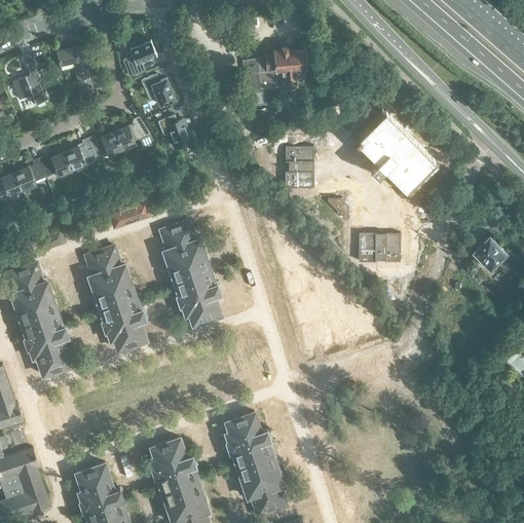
[(135,58),(125,62),(132,78),(147,72),(143,63),(158,57),(158,58),(159,57),(152,41),(152,42),(147,45),(146,42),(137,45),(138,48),(133,50),(133,49),(132,50),(135,58)]
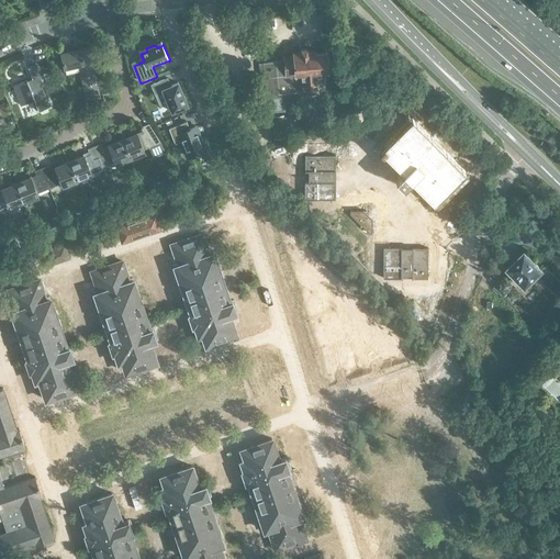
[(93,49),(63,57),(66,71),(81,68),(89,103),(102,100),(93,66),(97,65),(93,49)]
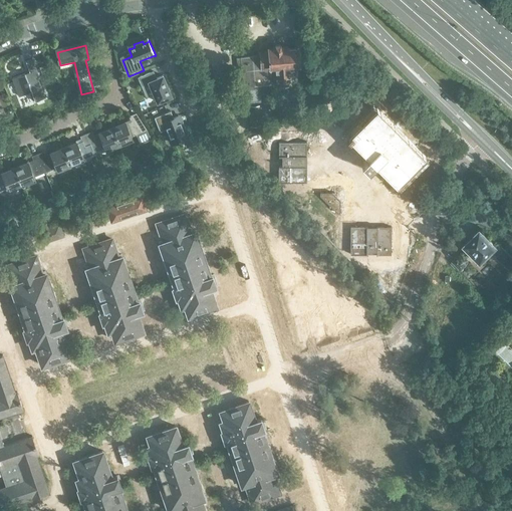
[(263,58),(255,59),(255,58),(242,60),(246,105),(263,104),(262,97),(274,96),(273,87),(293,85),(293,84),(300,83),(299,74),(300,74),(300,68),(301,68),(300,51),(290,52),(290,50),(285,50),(282,47),(278,47),(275,51),(271,51),(272,53),(263,54),(263,58)]
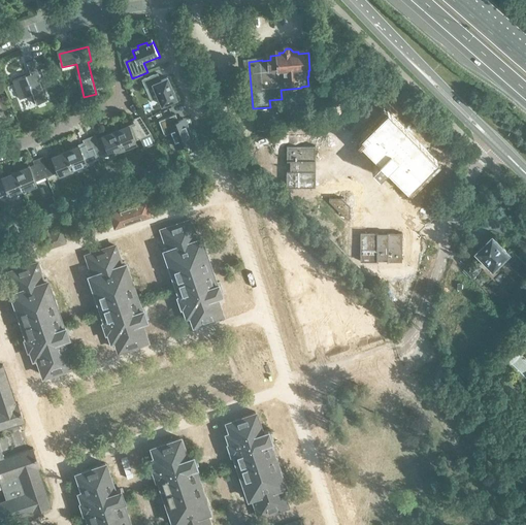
[(35,62),(28,64),(32,76),(14,83),(22,102),(34,97),(38,107),(48,103),(40,81),(42,81),(35,62)]
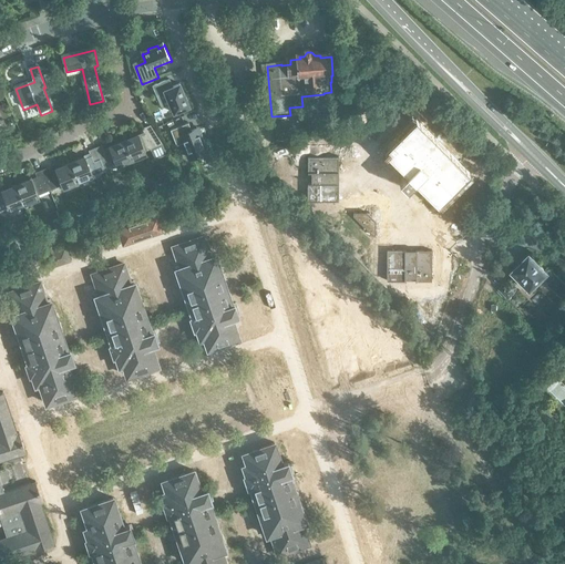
[(167,83),(154,89),(158,99),(167,95),(172,106),(175,114),(175,115),(176,115),(191,110),(192,109),(191,108),(187,100),(185,95),(182,88),(182,86),(171,91),(167,83)]
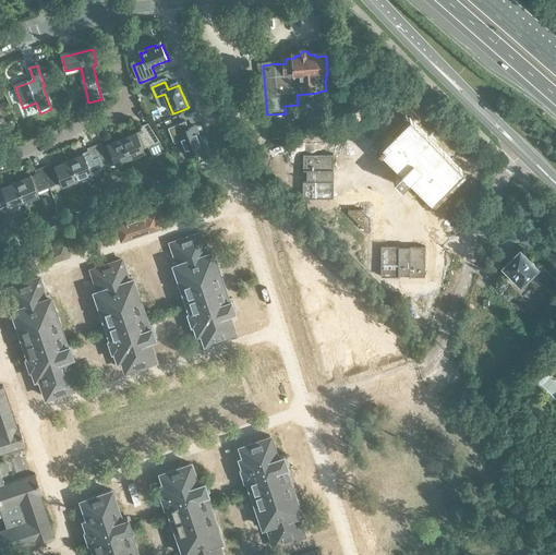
[(411,120),(382,152),(403,175),(396,181),(412,196),(418,190),(434,205),(466,172),(411,120)]
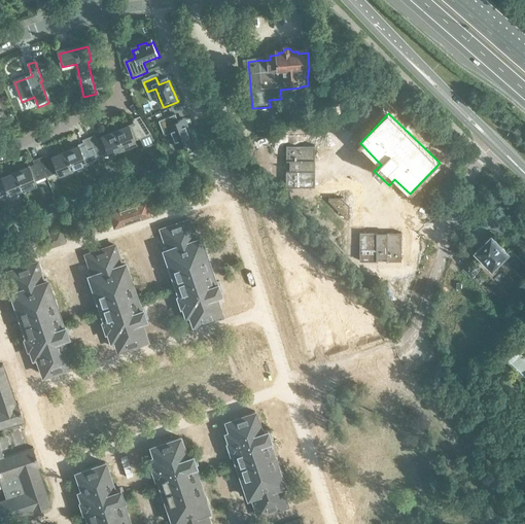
[(177,116),(160,123),(166,137),(172,135),(177,149),(184,146),(184,147),(186,146),(186,145),(194,143),(190,134),(191,134),(189,127),(187,127),(185,121),(180,124),(177,116)]
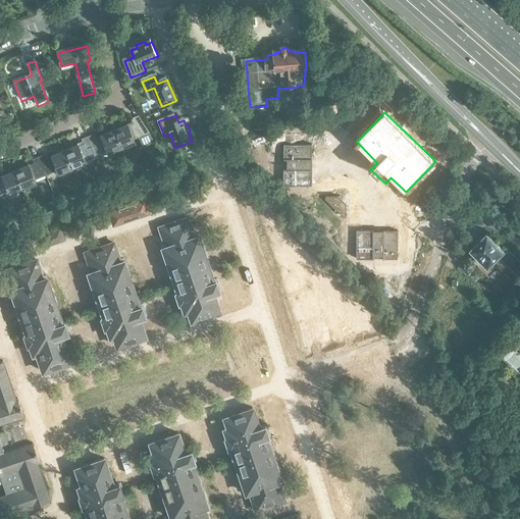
[(130,126),(116,132),(123,150),(137,144),(136,142),(152,135),(140,117),(133,120),(136,125),(131,127),(130,126)]
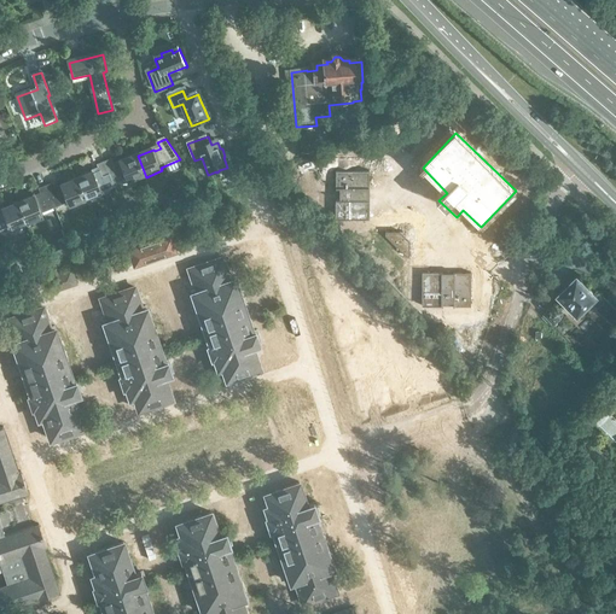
[(146,177),(138,156),(122,162),(122,164),(116,167),(114,161),(106,163),(116,186),(122,183),(123,186),(146,177)]
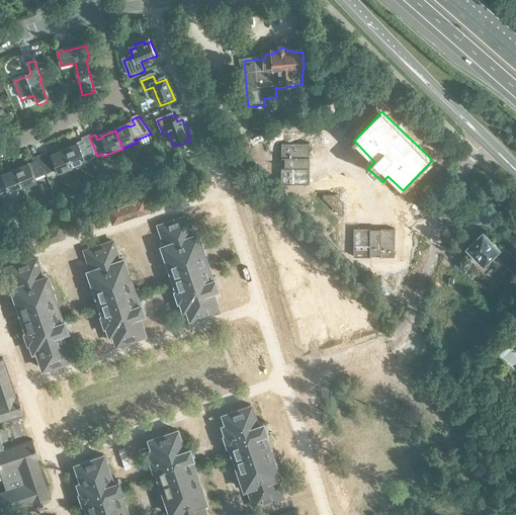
[(79,146),(66,151),(73,169),(86,164),(85,161),(97,156),(89,137),(83,140),(85,145),(80,147),(79,146)]
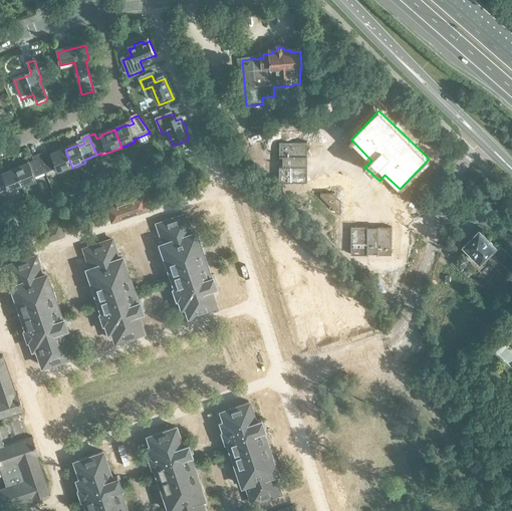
[(72,168),(65,150),(52,156),(52,158),(47,160),(45,154),(39,157),(47,176),(58,171),(59,174),(72,168)]
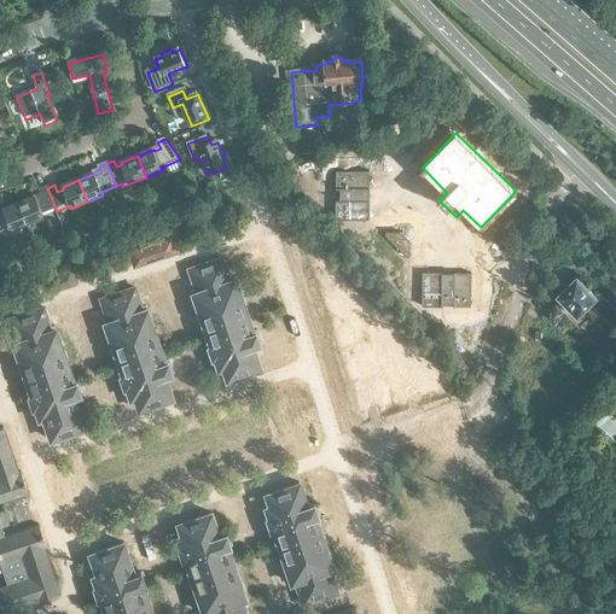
[(35,198),(19,205),(29,226),(44,220),(42,216),(57,211),(47,188),(40,191),(42,198),(36,200),(35,198)]
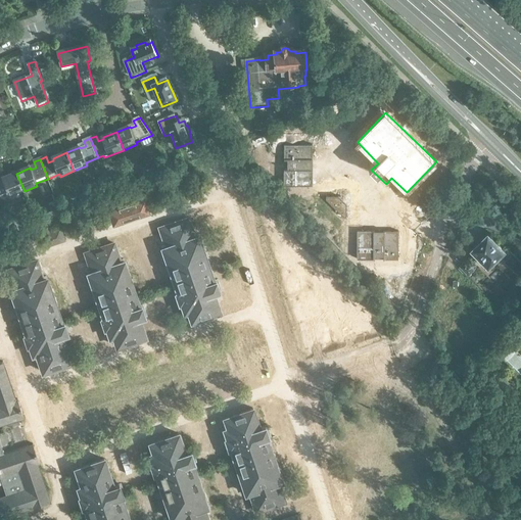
[(286,161),(286,185),(296,185),(296,184),(296,161),(286,161)]
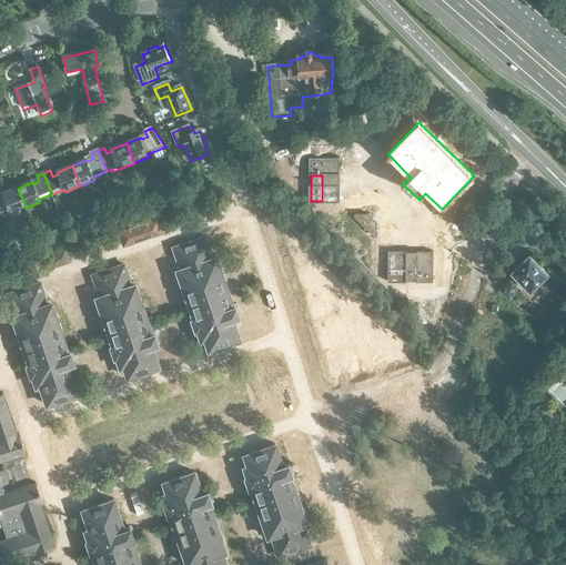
[(333,175),(322,175),(322,200),(333,200),(333,175)]
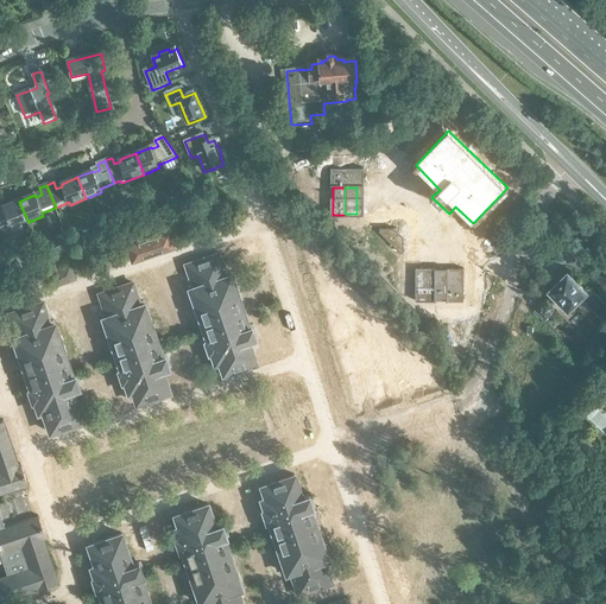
[(357,188),(357,214),(368,214),(368,188),(357,188)]
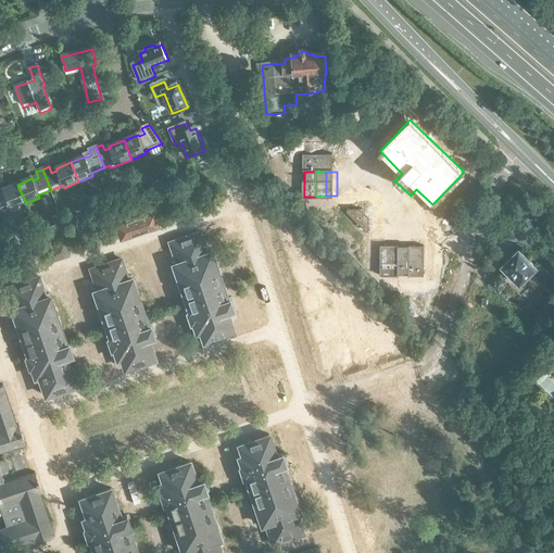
[(337,172),(337,196),(348,196),(348,172),(337,172)]
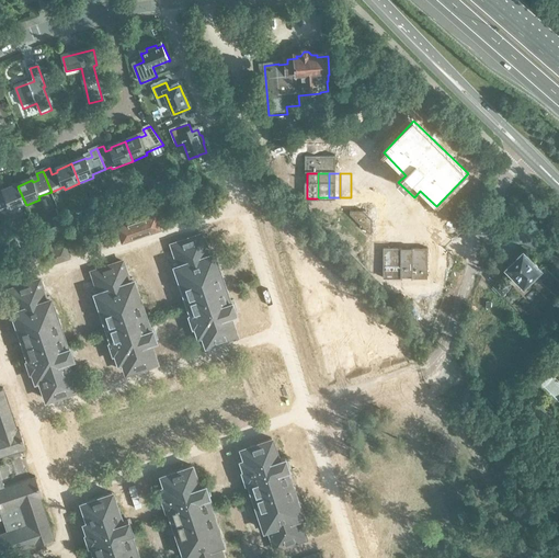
[(351,173),(351,197),(362,197),(362,173),(351,173)]
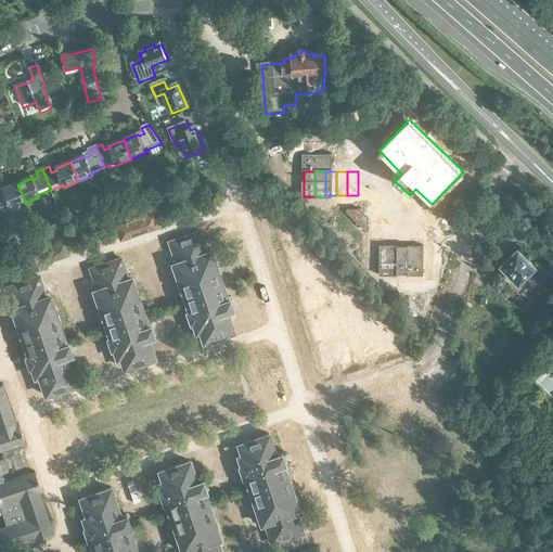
[(358,195),(358,196),(369,196),(369,171),(358,171),(358,195)]
